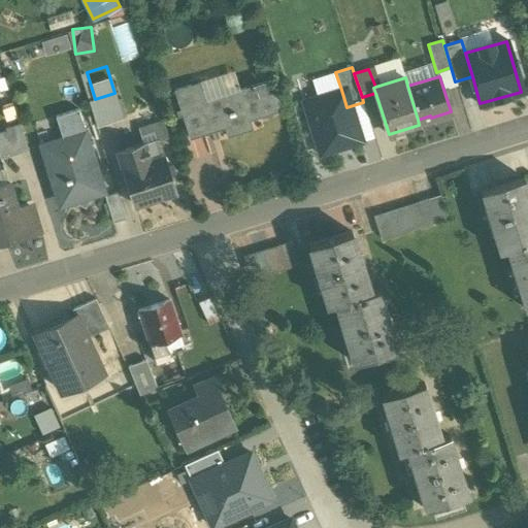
[(265,79),(190,103),(192,109),(180,112),(188,138),(206,133),(205,130),(222,124),(226,135),(253,127),(249,116),(258,112),(259,116),(278,109),(273,92),(269,93),(265,79)]
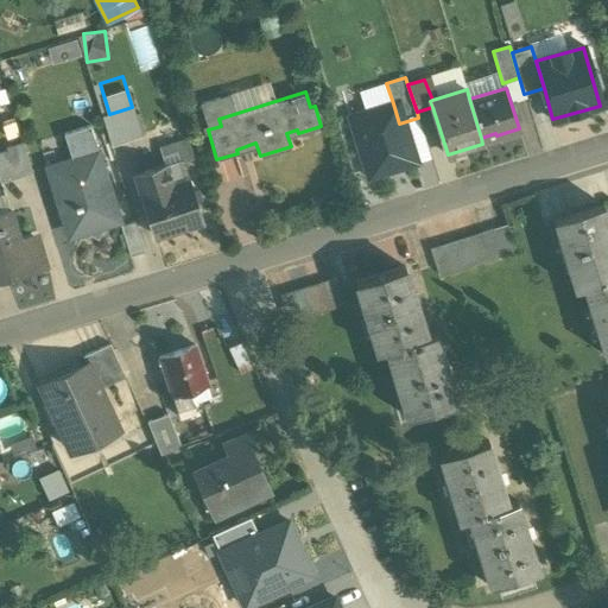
[(393,103),(349,118),(368,177),(417,162),(407,131),(403,132),(399,124),(393,103)]
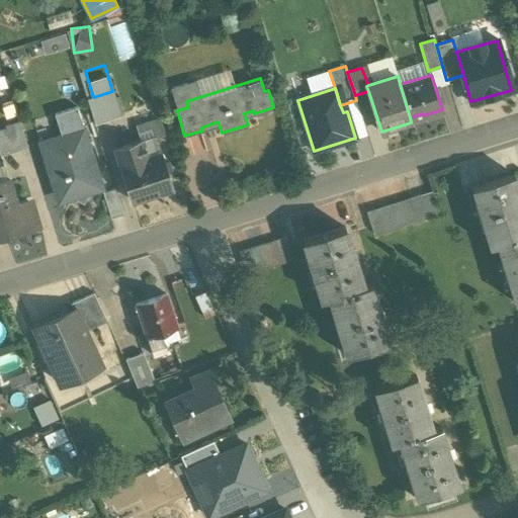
[(93,97),(87,99),(94,122),(119,115),(112,91),(93,97)]
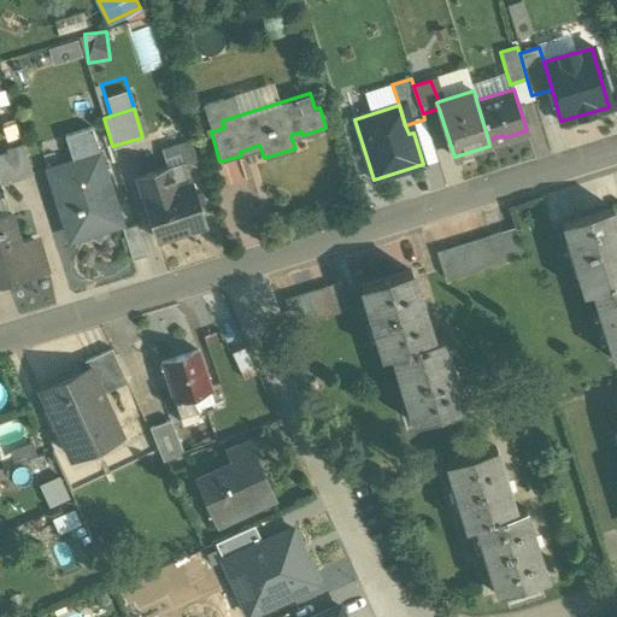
[(93,136),(69,145),(74,160),(74,159),(77,171),(103,163),(93,136)]
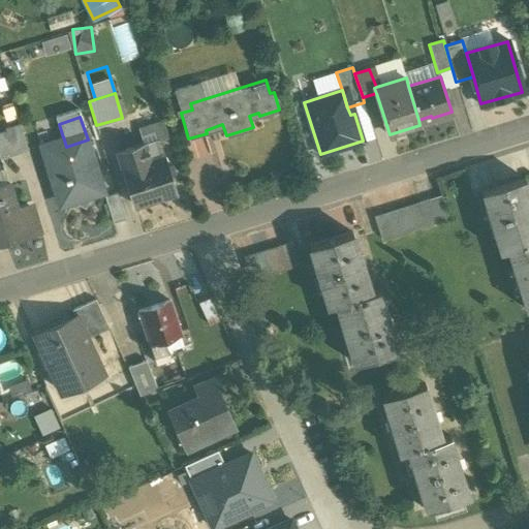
[(20,123),(6,127),(7,129),(13,152),(27,148),(20,123)]
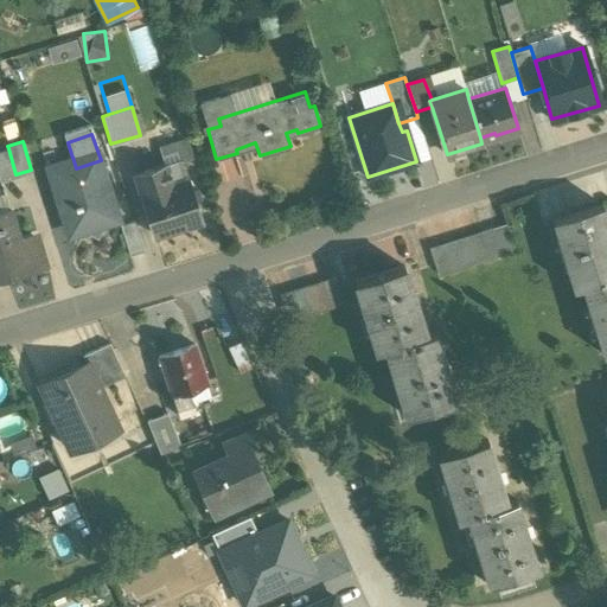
[(189,141),(160,151),(165,164),(180,159),(181,160),(193,155),(189,141)]
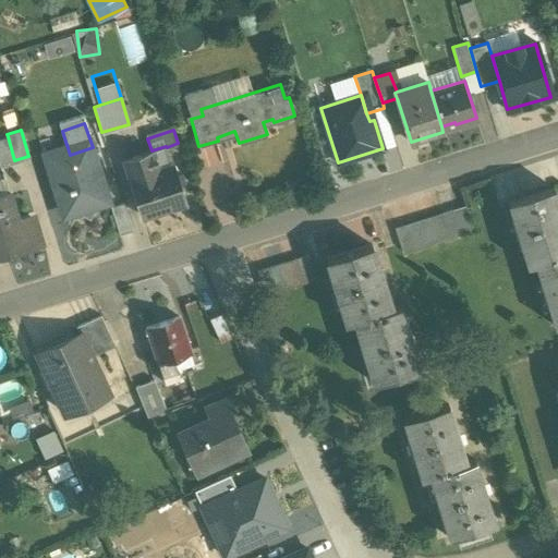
[(8,136),(0,138),(0,161),(1,166),(14,160),(8,136)]
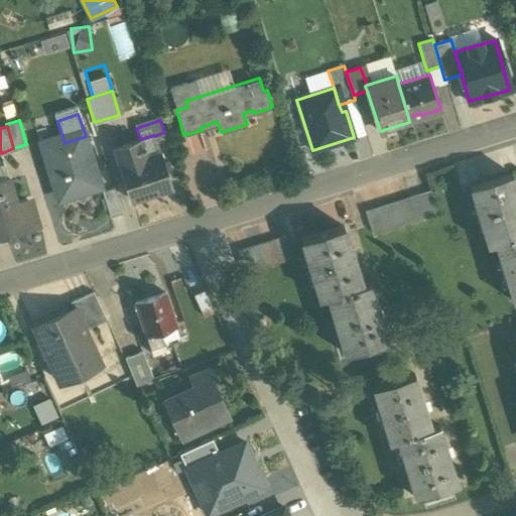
[(86,136),(65,143),(61,133),(61,134),(38,141),(55,195),(67,191),(69,198),(102,186),(86,136)]
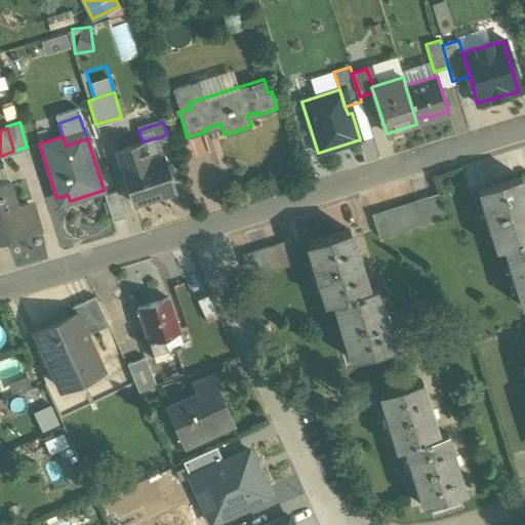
[(156,137),(143,142),(149,160),(162,155),(157,138),(156,137)]
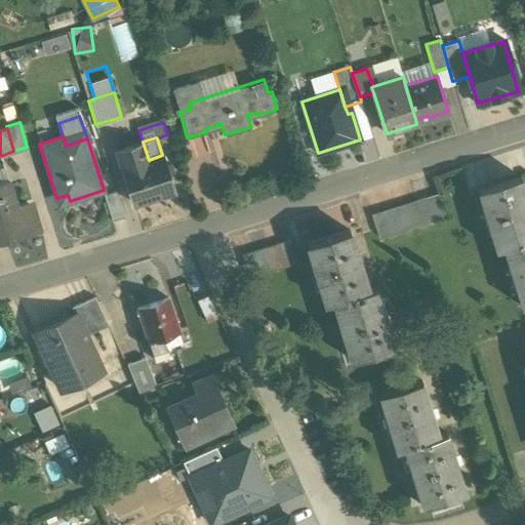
[(162,155),(149,160),(143,142),(117,150),(133,203),(173,191),(162,155)]
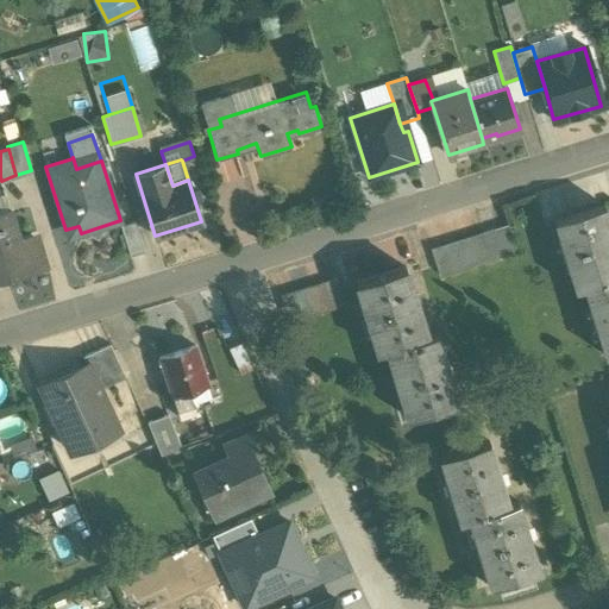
[(5,193),(0,194),(0,212),(10,209),(5,193)]
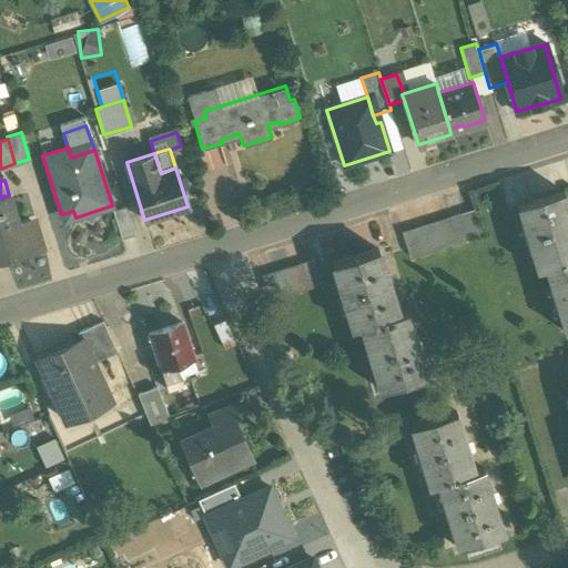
[(544,265),(567,257),(567,213),(561,190),(516,204),(535,269),(544,265)]
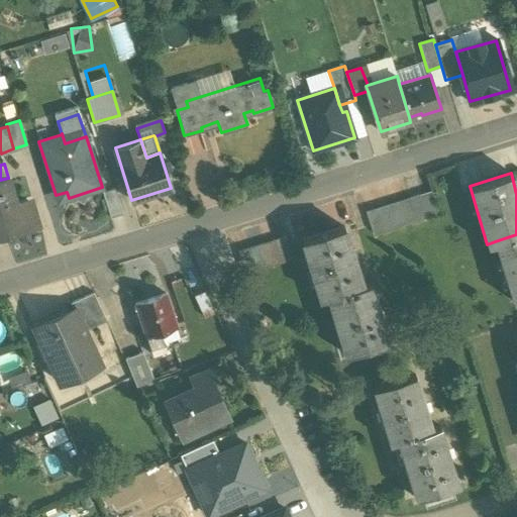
[(0,180),(0,237),(39,226),(33,205),(18,210),(8,178),(0,180)]
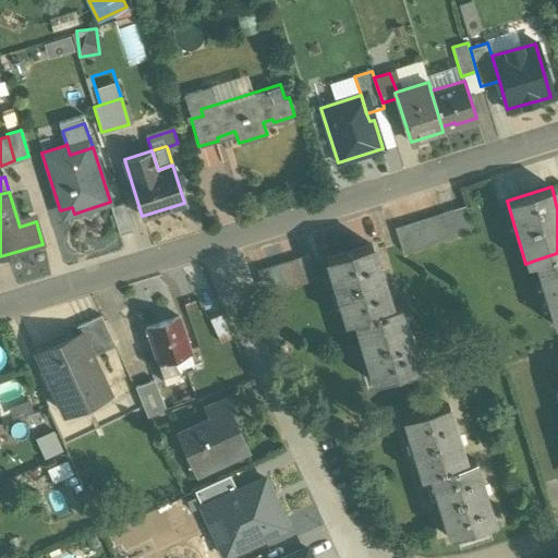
[(123,204),(110,207),(112,215),(109,216),(112,227),(116,226),(119,234),(132,230),(123,204)]
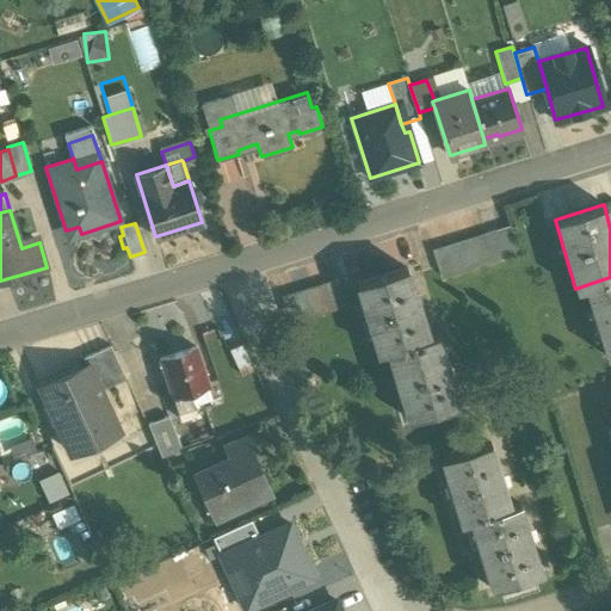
[(510,226),(432,250),(439,276),(518,252),(510,226)]
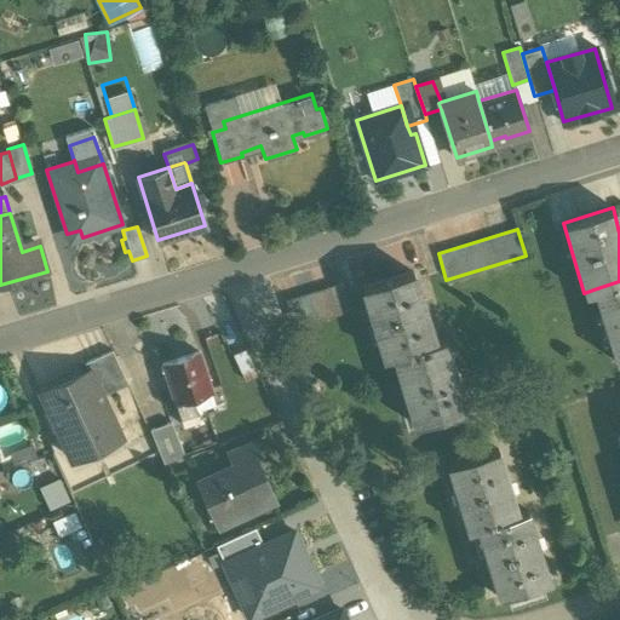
[(391,354),(432,340),(411,270),(361,286),(383,356),(391,354)]
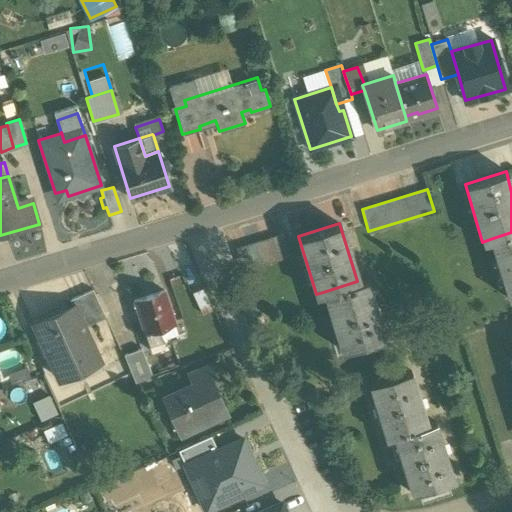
[(511,232),(490,239),(508,298),(511,297),(511,232)]
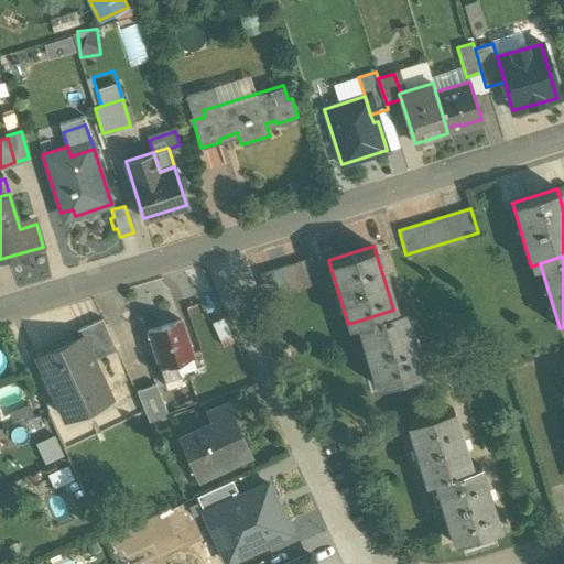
[(310,258),(258,273),(266,297),(317,282),(310,258)]
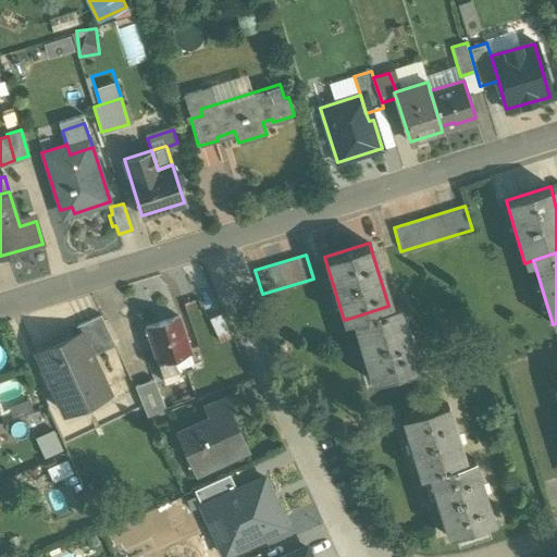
[(388,306),(351,318),(371,380),(416,366),(396,304),(388,306)]
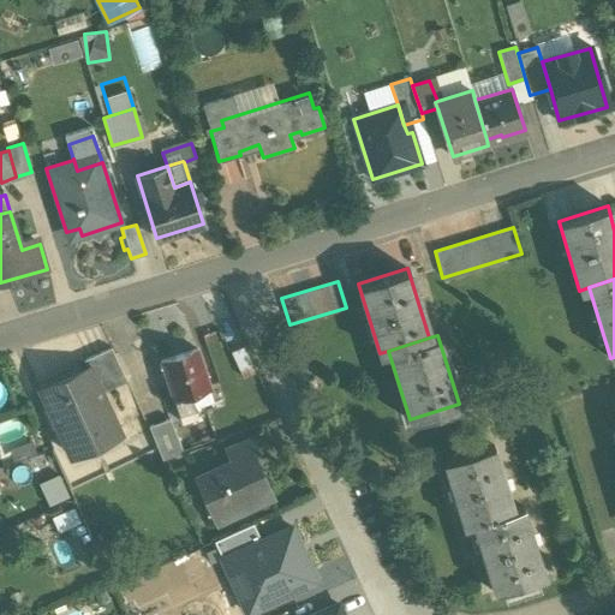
[(111,345),(81,358),(85,369),(88,368),(99,392),(126,380),(111,345)]
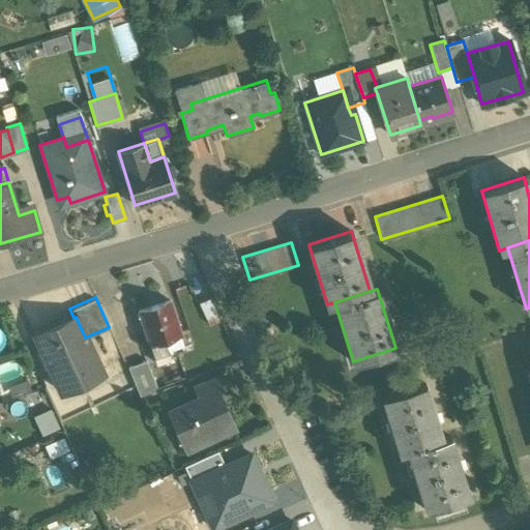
[(209,297),(199,302),(208,325),(219,320),(209,297)]
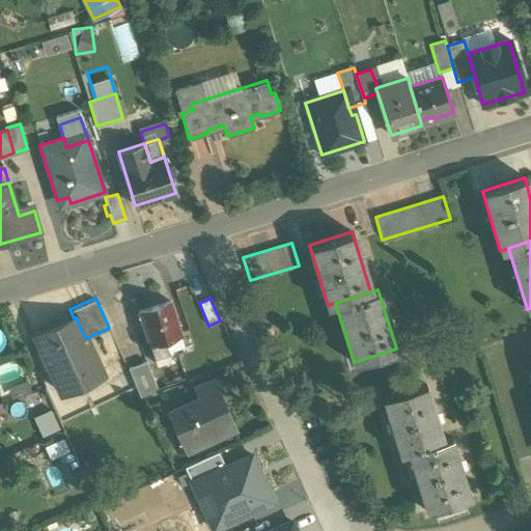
[(169,300),(138,309),(148,343),(149,343),(163,339),(178,334),(169,300)]
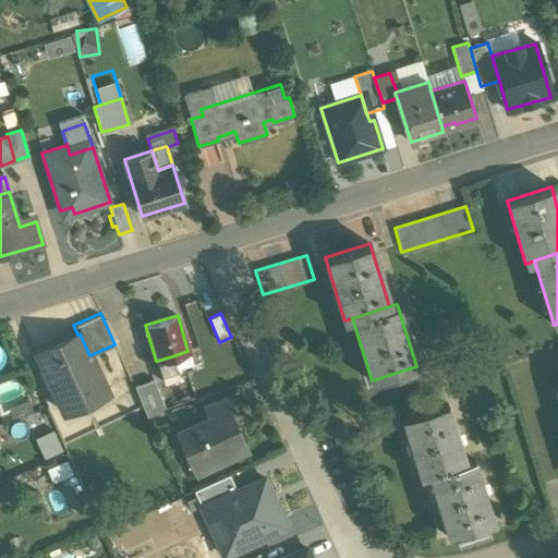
[(77,335),(35,354),(43,371),(49,386),(61,413),(107,392),(89,355),(80,334),(77,335)]
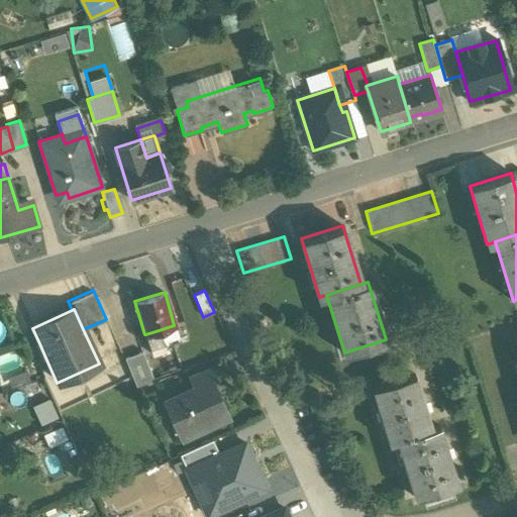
[(159,330),(145,334),(150,352),(164,348),(159,330)]
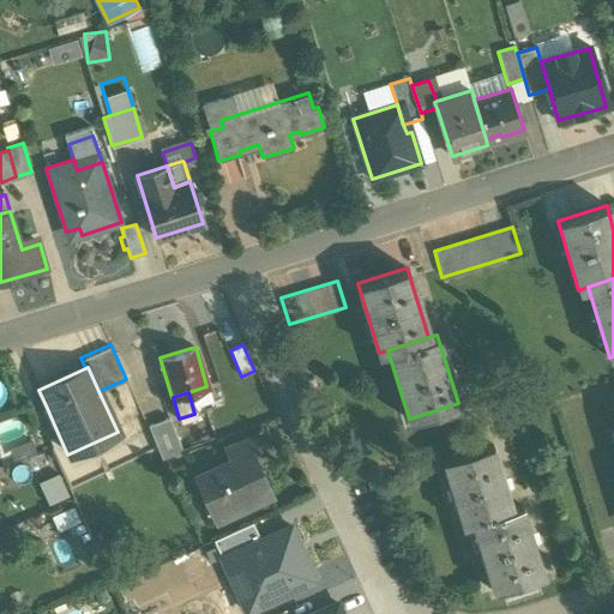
[(47,408),(40,411),(47,427),(54,425),(47,408)]
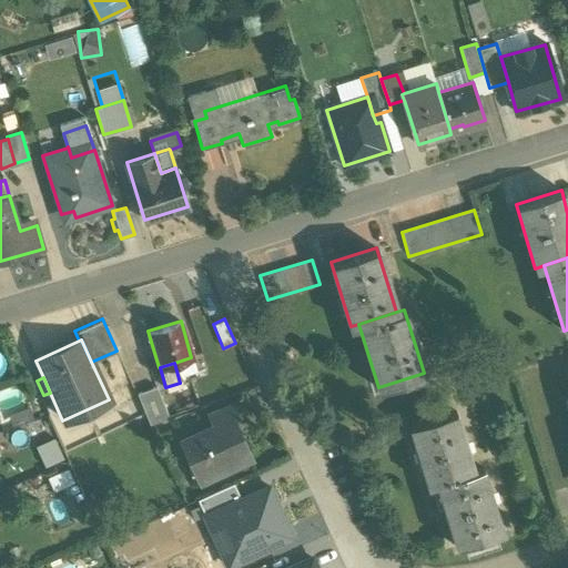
[(158,385),(139,392),(149,422),(168,415),(158,385)]
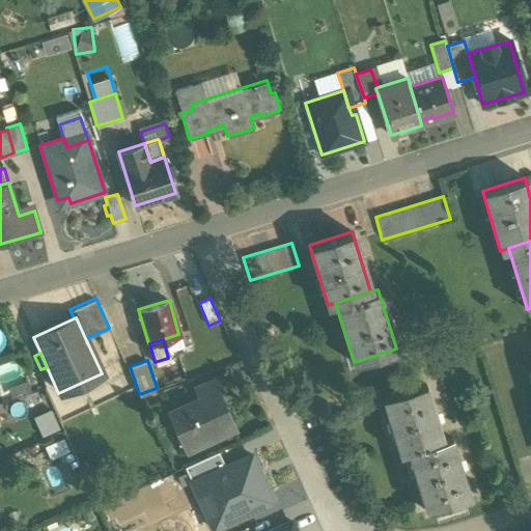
[(218,375),(193,387),(199,401),(211,396),(224,389),(218,375)]
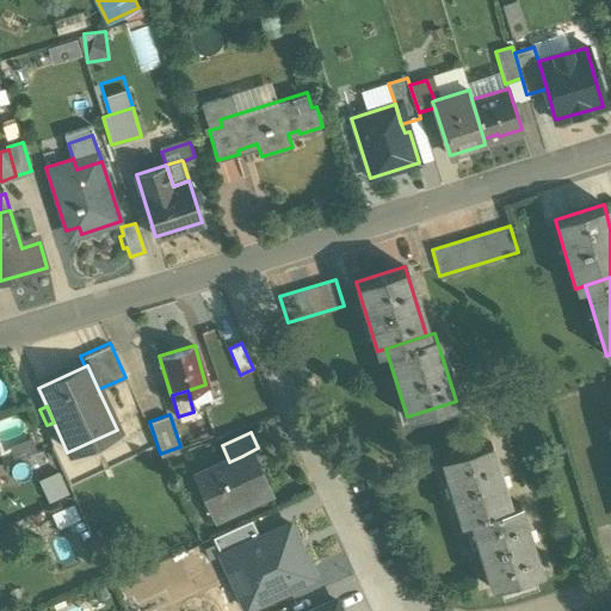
[(470,520),(512,508),(493,443),(443,458),(462,523),(470,520)]
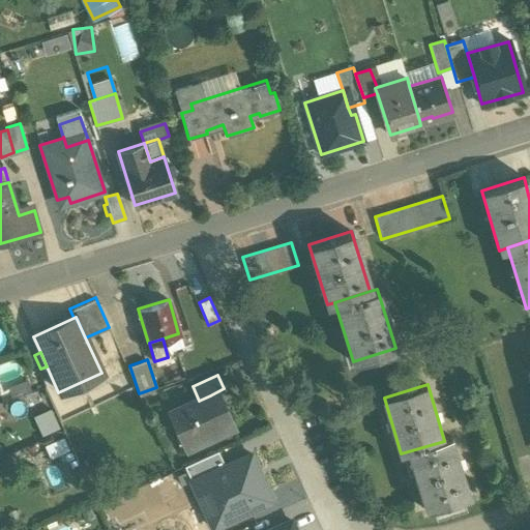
[(200,403),(170,417),(175,429),(181,425),(190,446),(221,433),(218,429),(228,424),(221,407),(216,409),(210,395),(199,401),(200,403)]
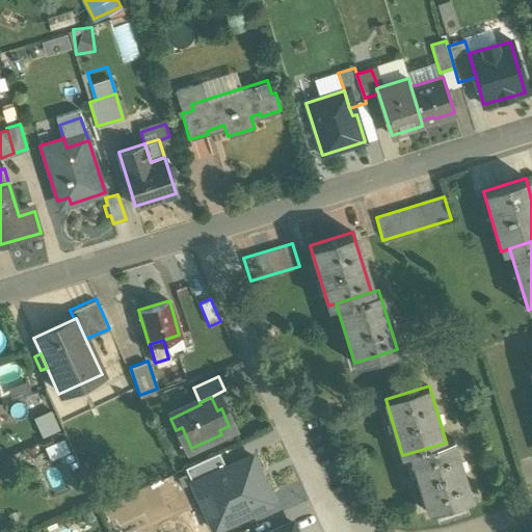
[(36,417),(44,435),(59,429),(53,410),(36,417)]
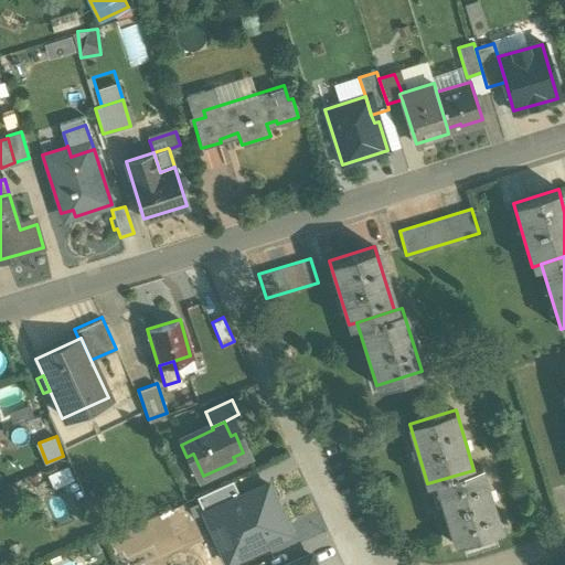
[(473,470),(435,481),(452,544),(501,530),(482,467),(473,470)]
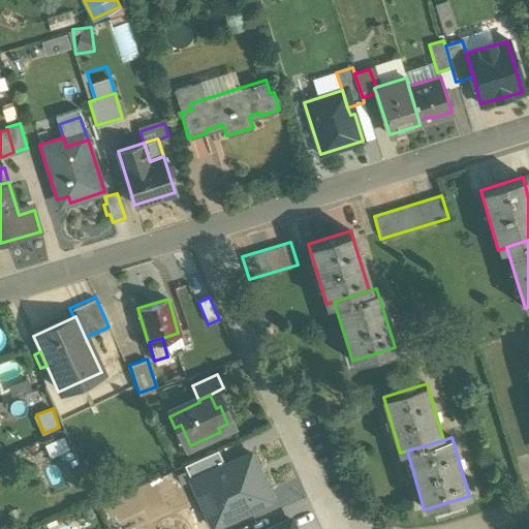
[(217,450),(183,466),(189,480),(204,474),(224,465),(217,450)]
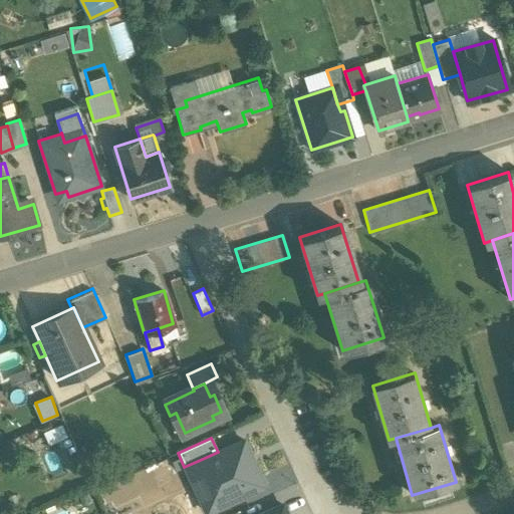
[(244,440),(218,452),(198,461),(210,487),(197,492),(206,512),(264,486),(244,440)]
